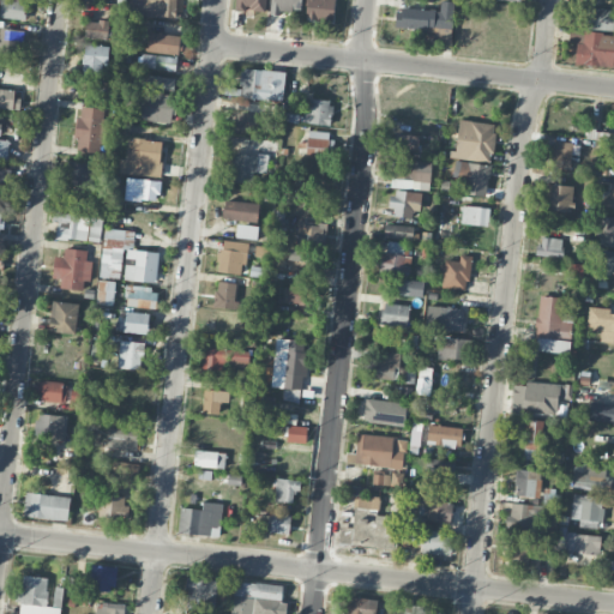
[(0,0),(0,16),(25,17),(25,0),(0,0)]
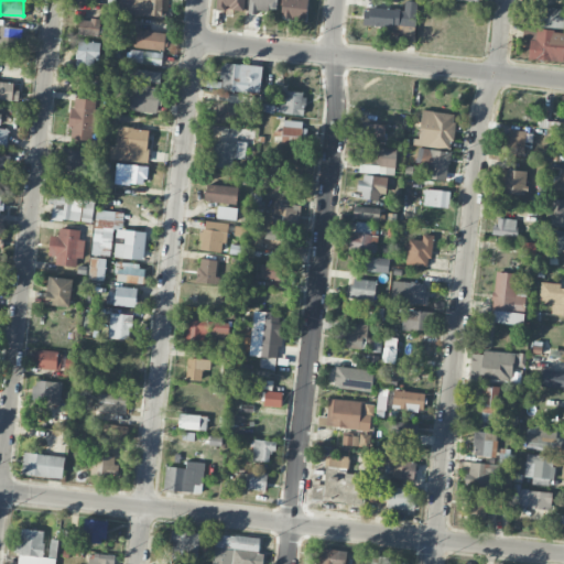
[(216,0),(215,9),(242,12),(243,0),(216,0)]
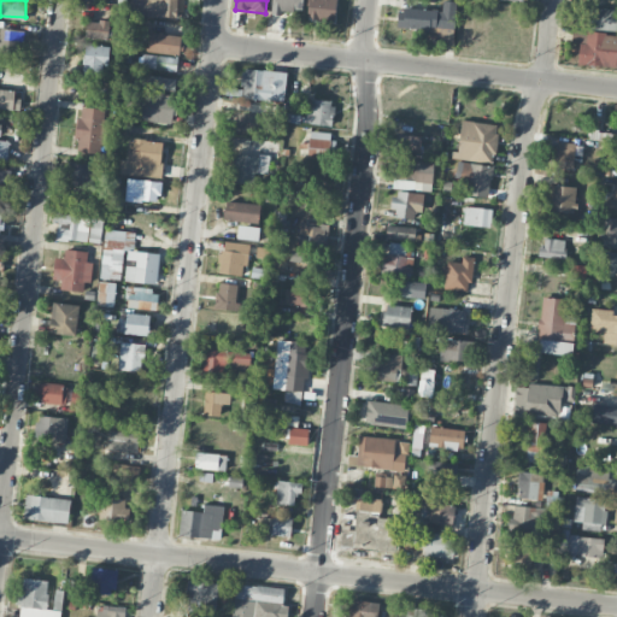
[(271,0),(272,11),(303,12),(303,0),(271,0)]
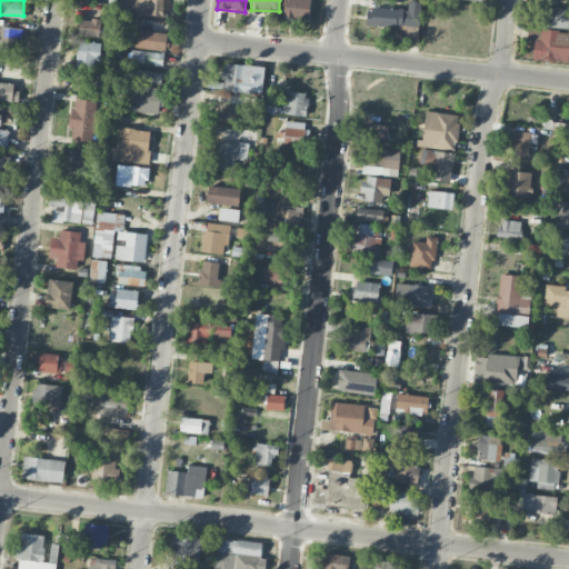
[(283,0),(283,18),(309,19),(309,0),(283,0)]
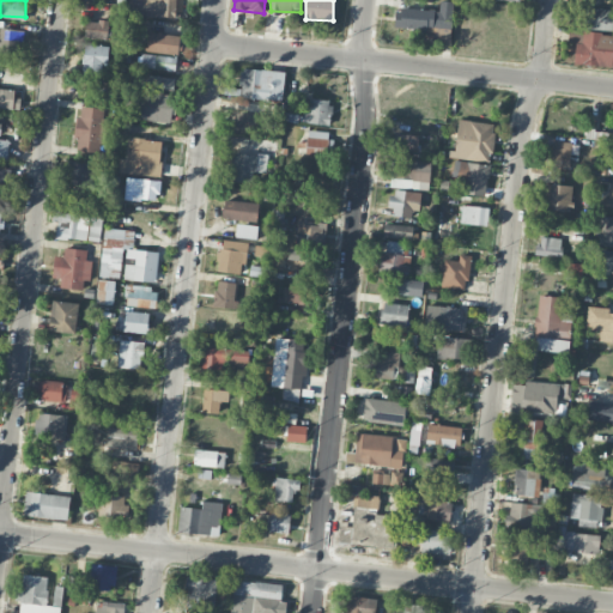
[(453,1),(439,0),(439,11),(395,8),(394,29),(434,31),(434,28),(451,29),(453,1)]
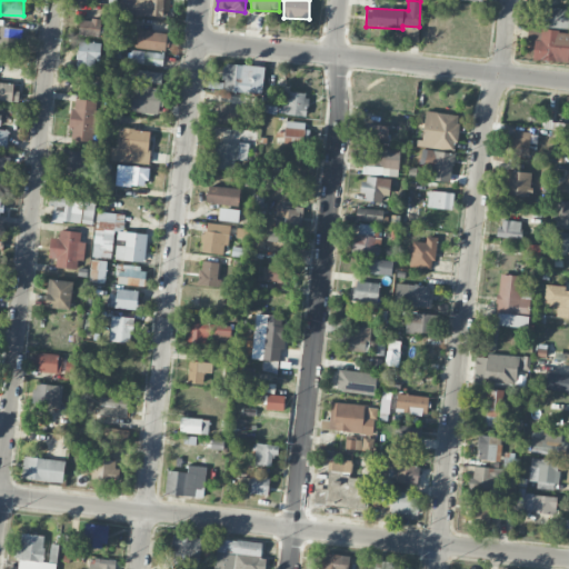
[(568,8),(538,7),(537,27),(568,27),(568,8)]
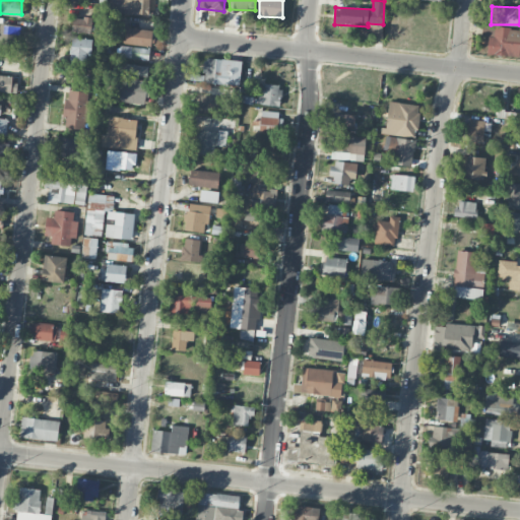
[(73,16),(71,31),(90,34),(92,18),(73,16)]
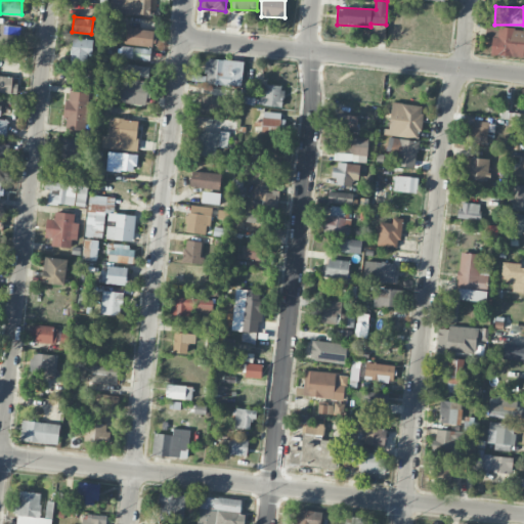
[(0,27),(0,44),(16,48),(20,27),(1,24),(0,27)]
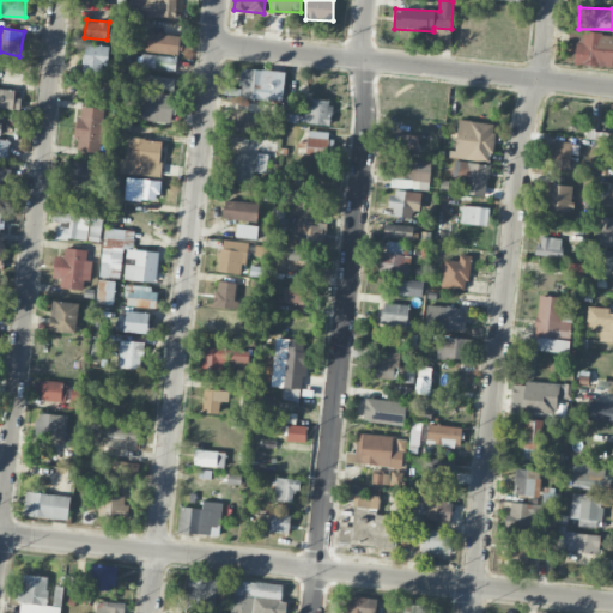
[(612,66),(612,32),(569,31),(569,43),(576,43),(575,65),(612,66)]
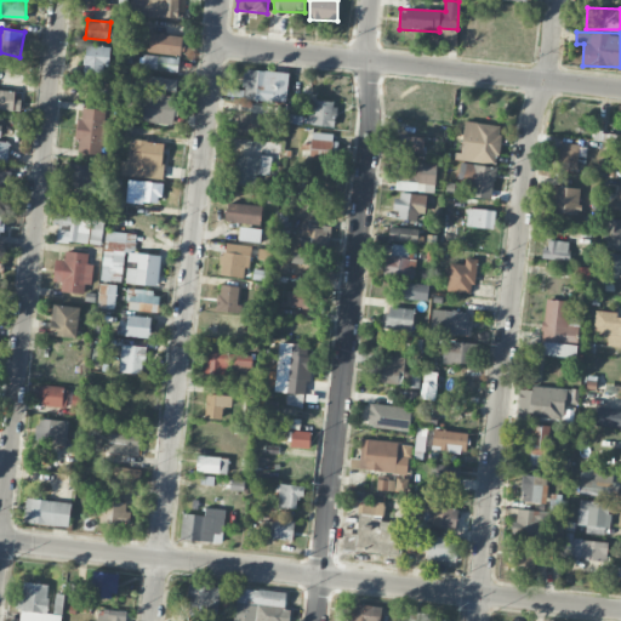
[(181,55),(182,35),(149,34),(149,52),(181,55)]
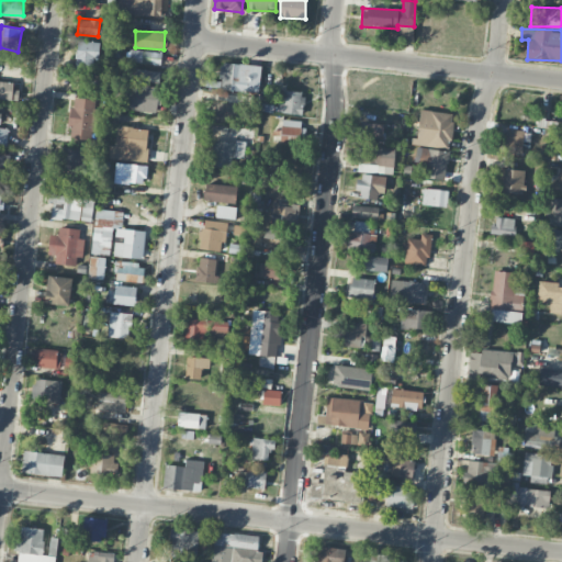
[(99,42),(78,41),(77,66),(98,67),(99,42)]
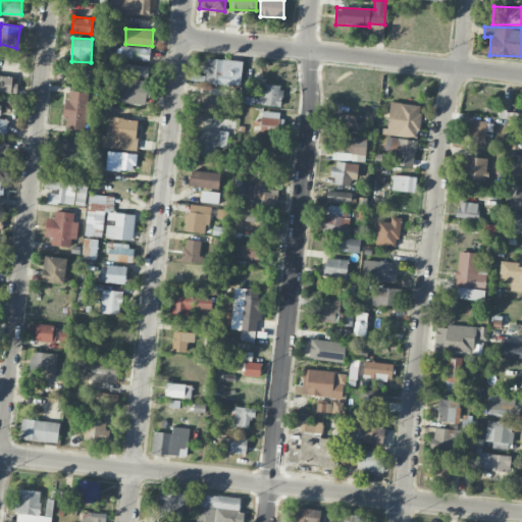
[(119,58),(150,59),(150,48),(120,47),(119,58)]
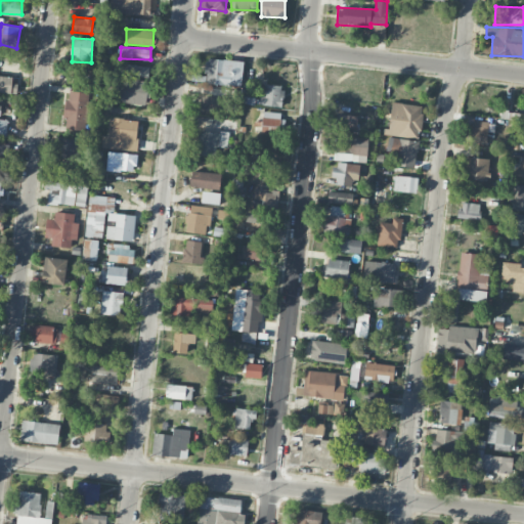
[(242,85),(243,60),(206,59),(205,85),(242,85)]
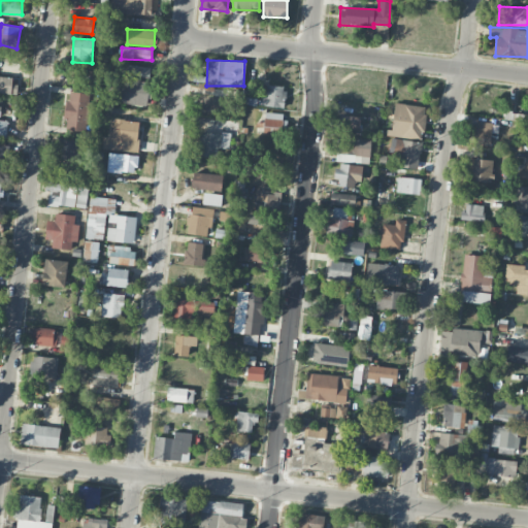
[(150,77),(150,66),(122,65),(121,76),(150,77)]
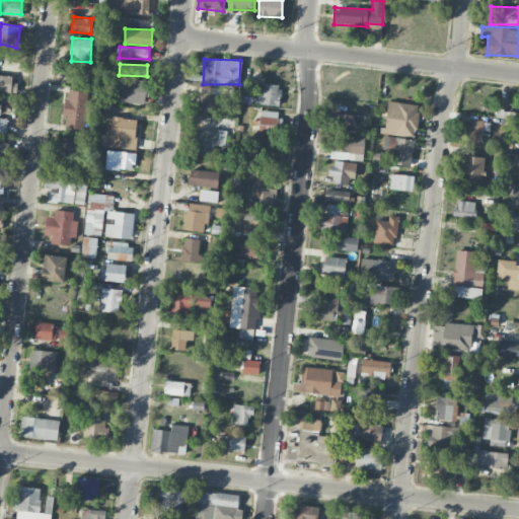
[(0,91),(14,93),(16,77),(0,74),(0,91)]
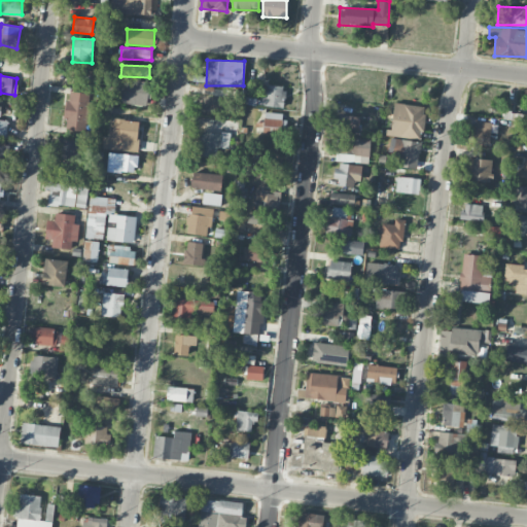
[(149,104),(150,80),(115,79),(114,103),(149,104)]
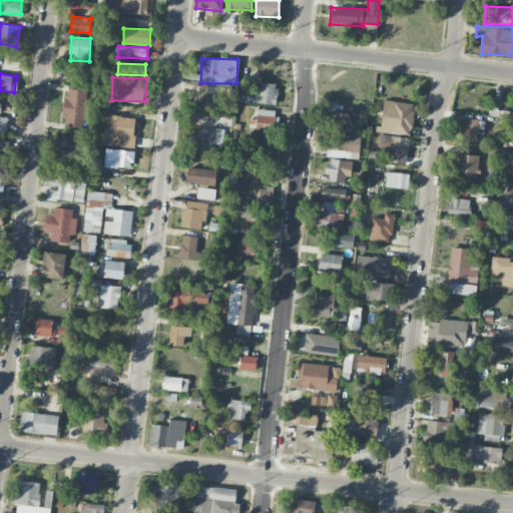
[(252,102),(276,104),(278,84),(260,82),(258,95),(253,94),(252,102)]
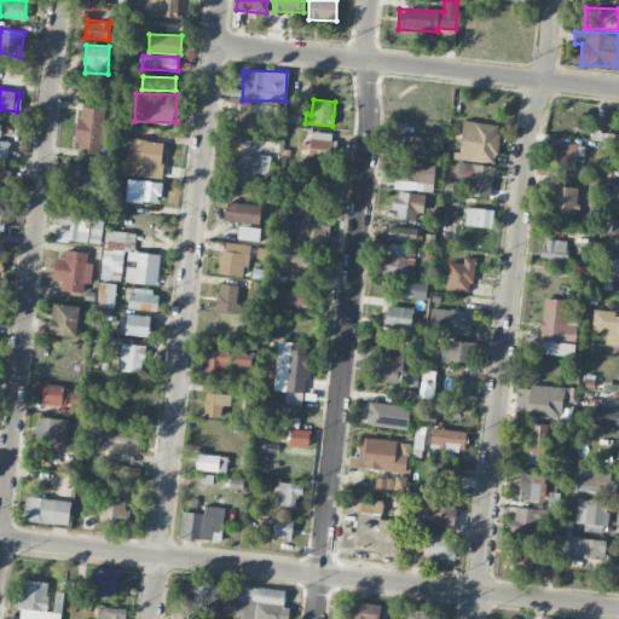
[(76,142),(79,142),(77,154),(103,154),(105,109),(79,108),(76,142)]
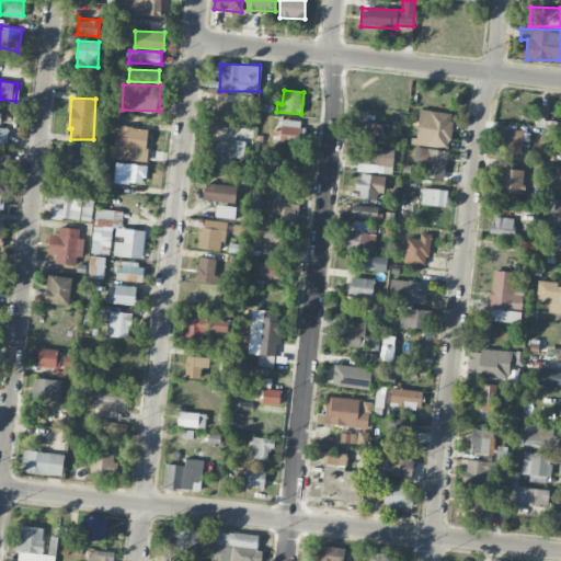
[(239,123),(240,103),(213,102),(212,122),(239,123)]
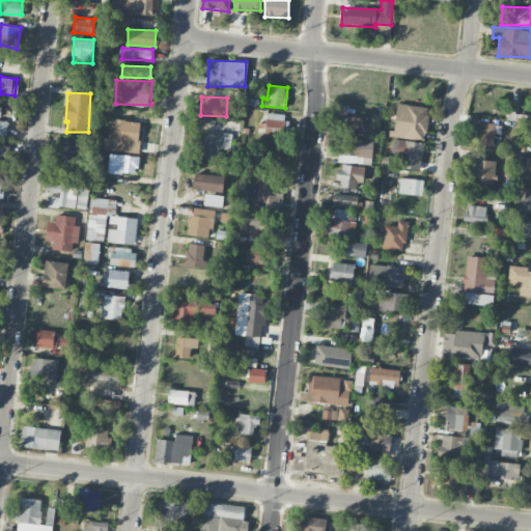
[(428,107),(396,104),(392,136),(425,140),(428,107)]
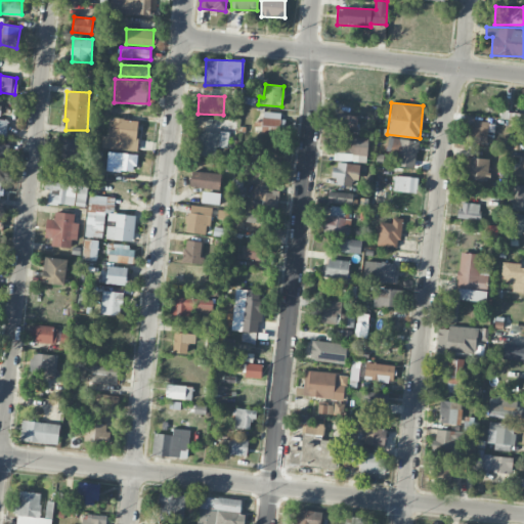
[(523,112),(500,111),(500,119),(515,120),(514,130),(523,131),(523,112)]
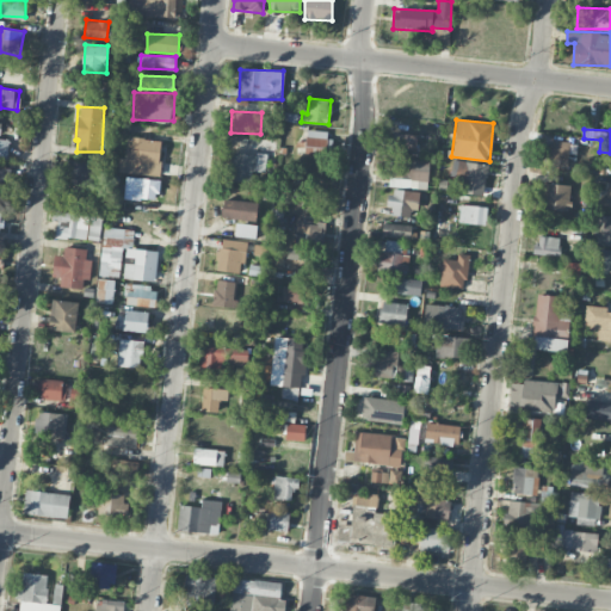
[(297,155),(329,155),(329,131),(307,130),(306,141),(298,141),(297,155)]
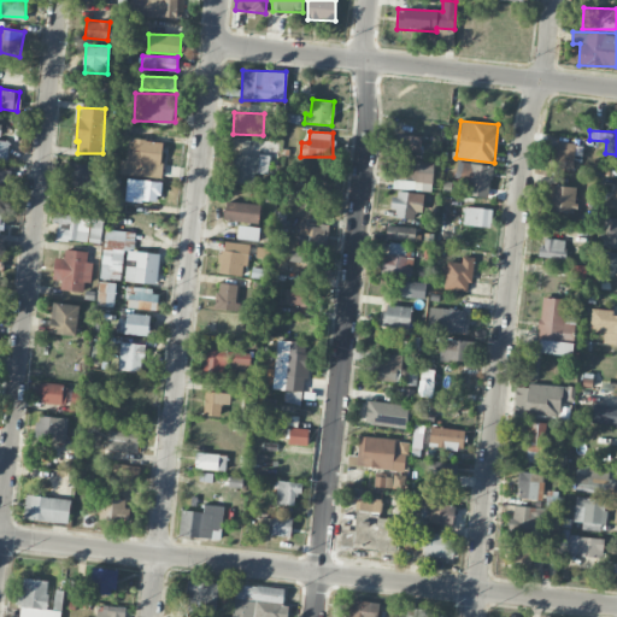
[(422,135),(394,134),(394,152),(421,152),(422,135)]
